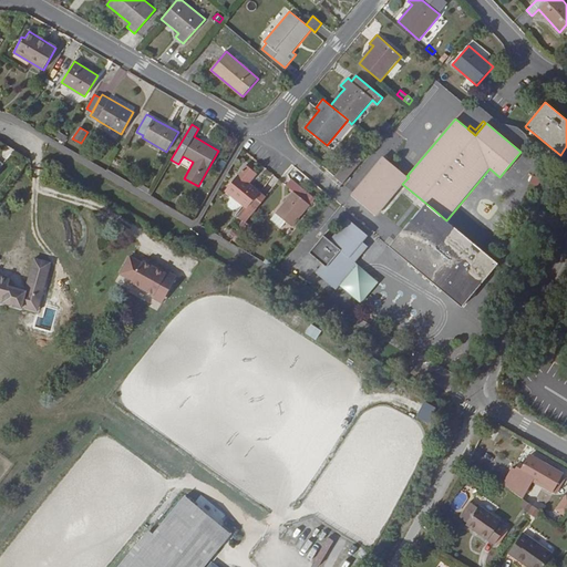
[(64,143),(68,136),(59,132),(55,137),(64,143)]
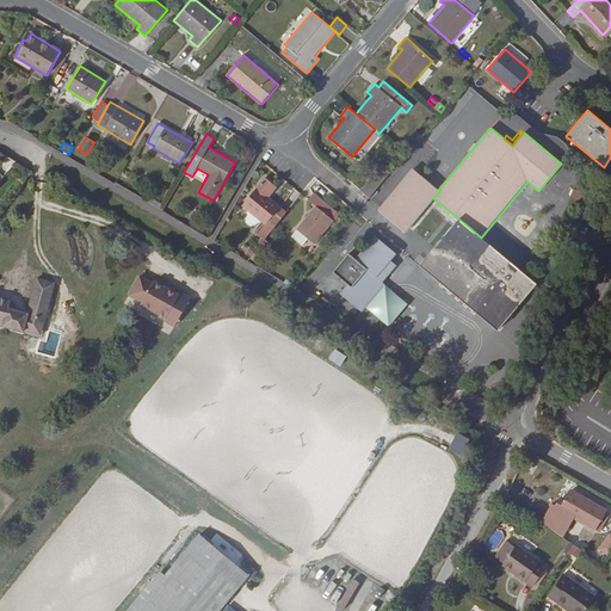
[(438,190),(412,168),(377,210),(405,232),(406,233),(409,228),(429,204),(433,198),(440,191),(438,190)]
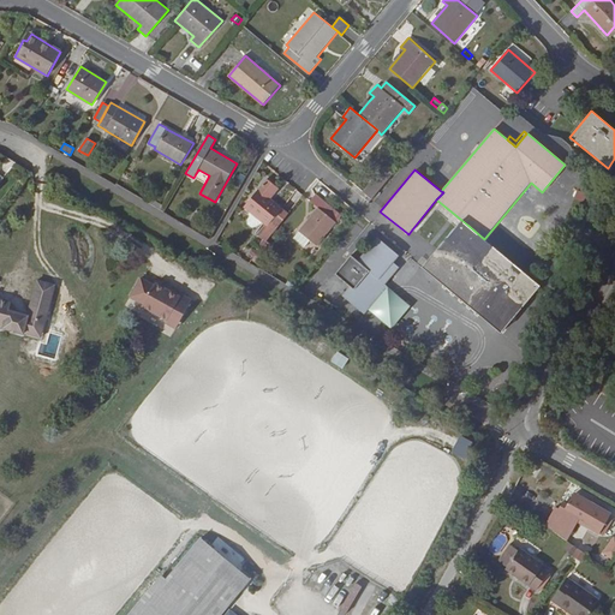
[(258,189),(243,208),(262,222),(264,225),(257,234),(263,238),(267,242),(288,213),(282,208),(272,198),(280,189),(267,178),(258,189)]
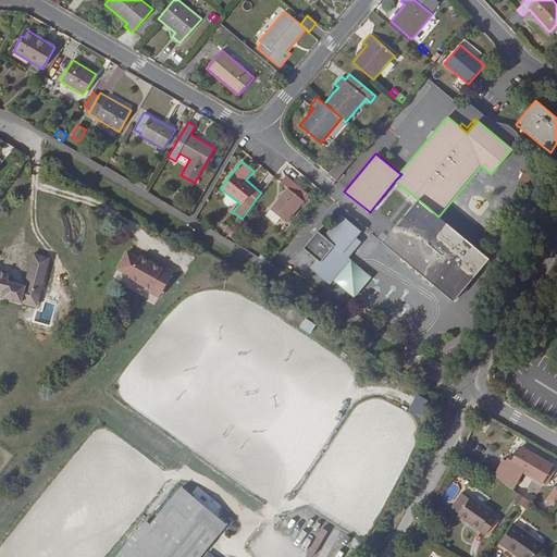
[(287,188),(264,215),(275,224),(281,218),(287,223),(310,196),(301,188),(300,188),(285,176),(281,182),(287,188)]
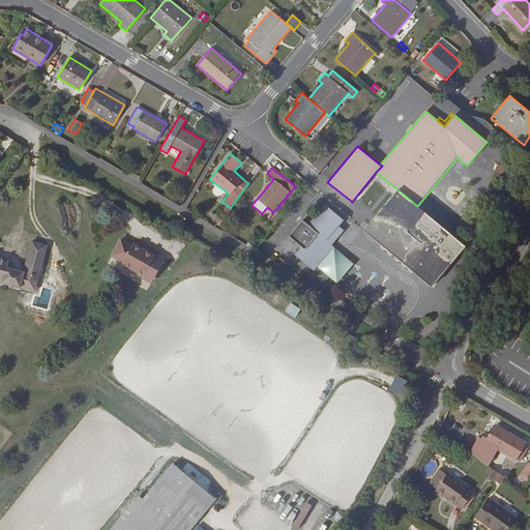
[(141,177),(130,171),(127,175),(139,181),(141,177)]
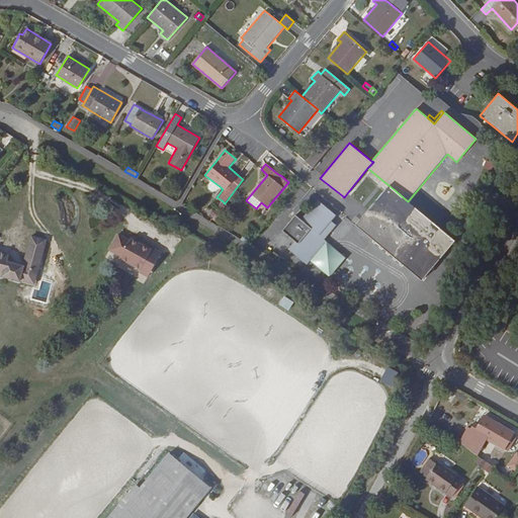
[(367,168),(363,173),(366,176),(384,190),(389,185),(367,168)]
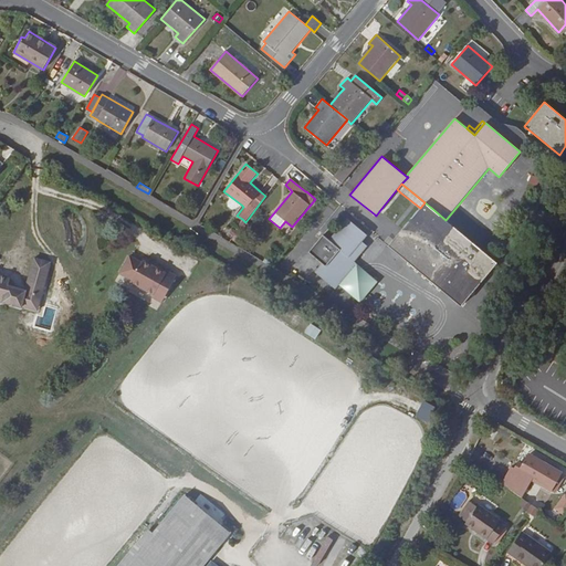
[(379,211),(383,215),(400,192),(397,189),(379,211)]
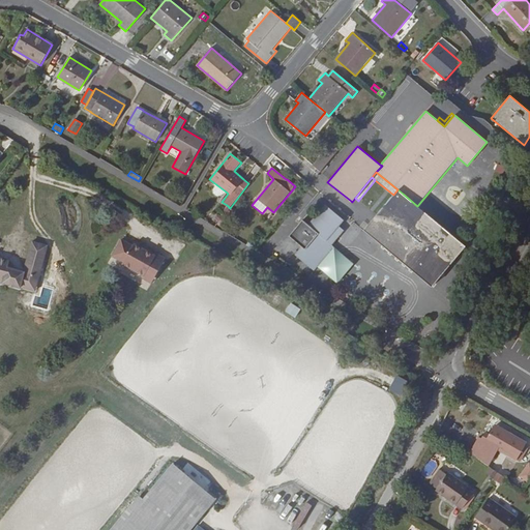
[(222,197),(226,192),(215,183),(213,185),(216,187),(213,190),(214,195),(217,198),(222,197)]
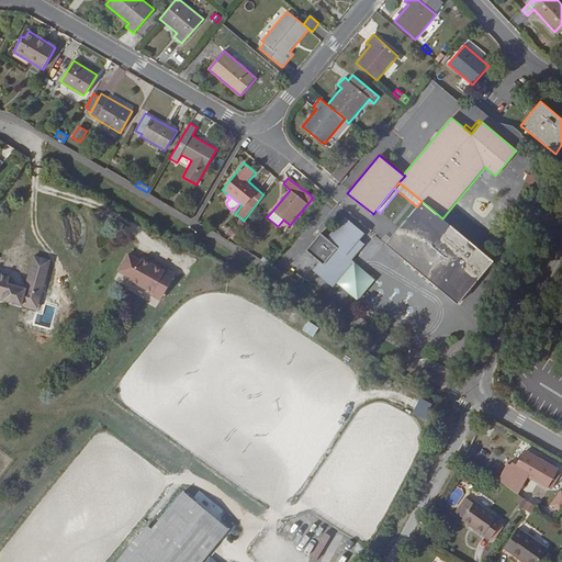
[(385,244),(458,304),(494,261),(442,218),(427,205),(422,201),(417,206),(398,228),(392,236),(385,244)]
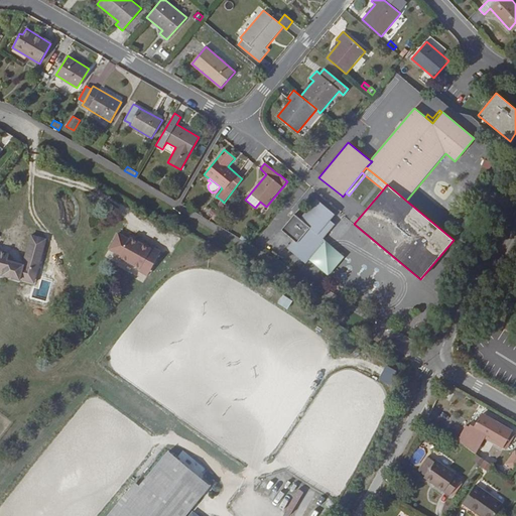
[(339,200),(360,217),(366,210),(349,196),(346,192),(343,197),(342,196),(339,200)]
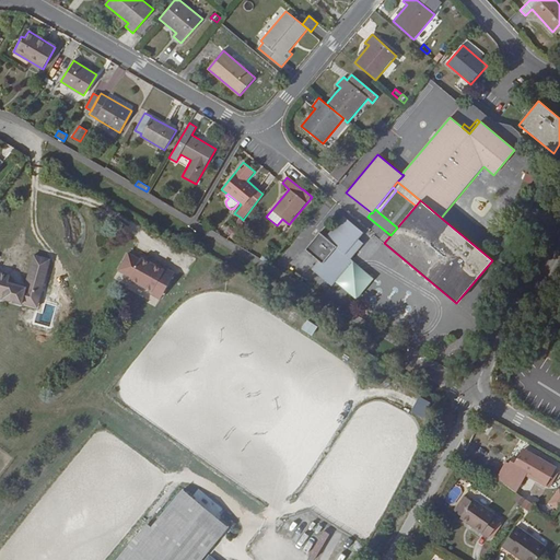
[(365,233),(345,216),(326,237),(322,234),(307,251),(319,261),(313,270),(333,286),(353,260),(352,259),(365,244),(360,240),(365,233)]
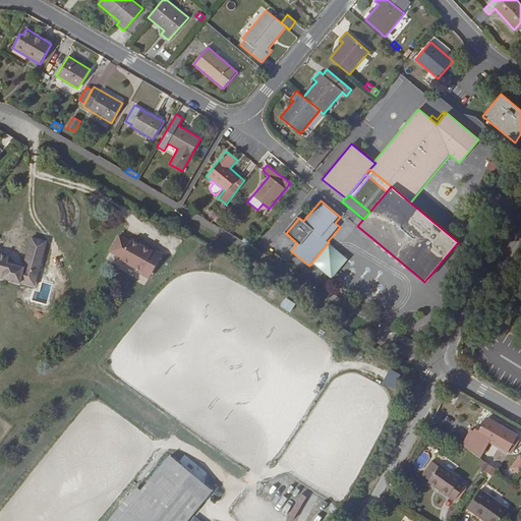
[(119,231),(107,253),(150,276),(162,253),(119,231)]
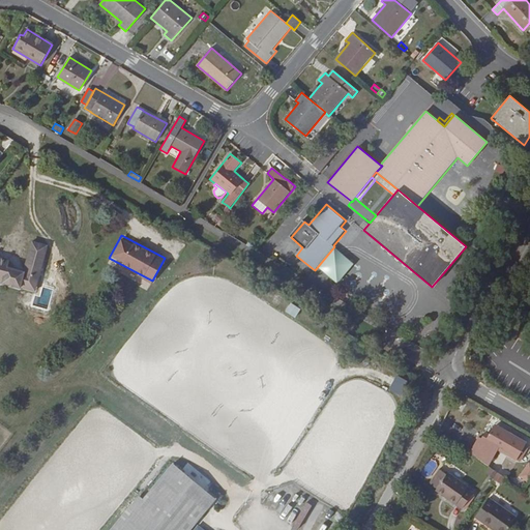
[(249,241),(246,245),(255,251),(259,246),(249,241)]
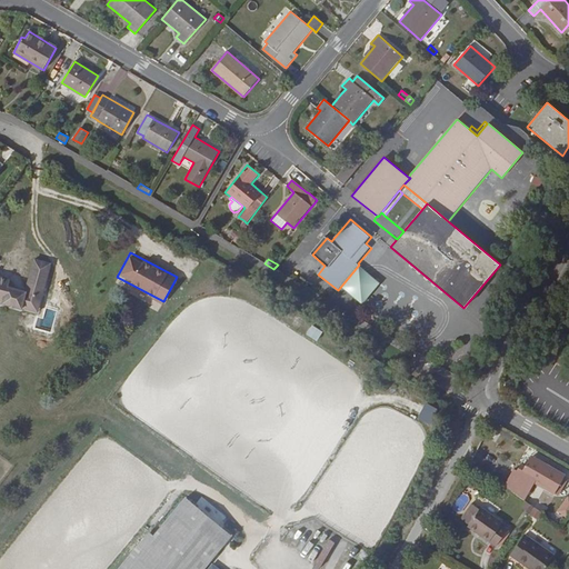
[(33,263),(26,292),(10,288),(10,285),(9,281),(7,280),(1,278),(0,278),(0,302),(1,303),(2,305),(21,310),(22,309),(37,313),(39,312),(39,310),(50,269),(51,265),(50,263),(48,263),(36,260),(35,261),(33,263)]
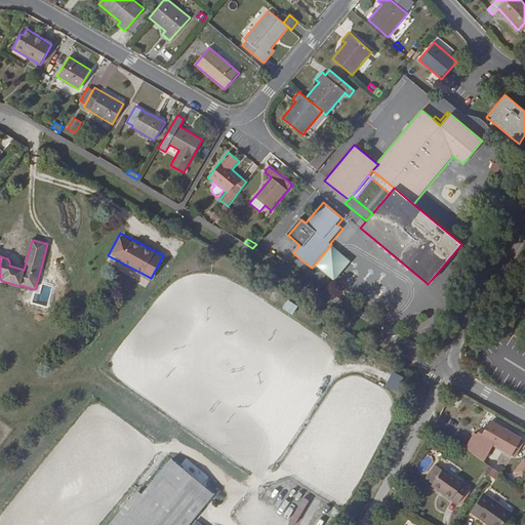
[(283,310),(293,313),(297,304),(286,299),(283,310)]
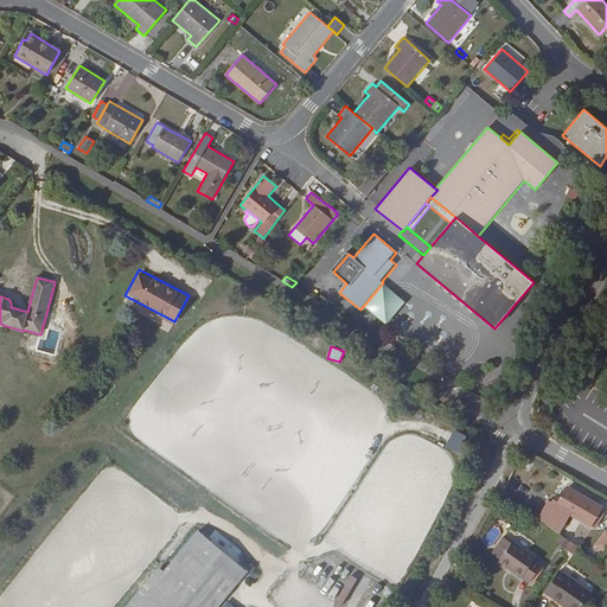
[(454,428),(446,445),(459,451),(466,434),(454,428)]
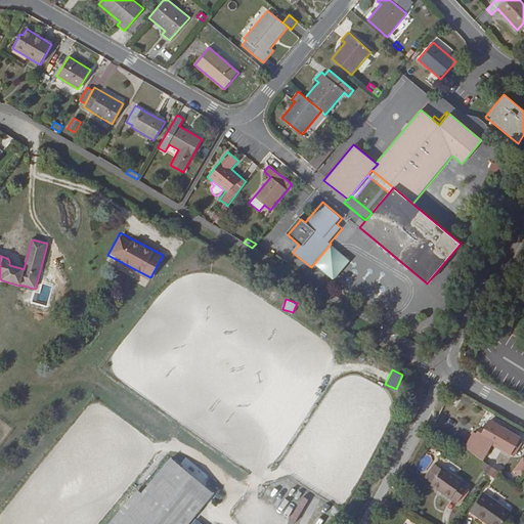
[(517,443),(488,427),(479,442),(471,437),(467,445),(481,453),(485,446),(509,460),(517,443)]
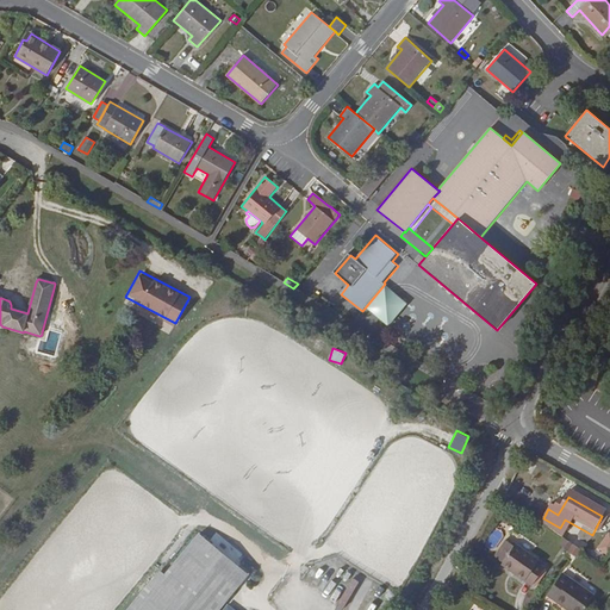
[(213,609),(243,572),(192,531),(161,572),(131,609),(213,609)]
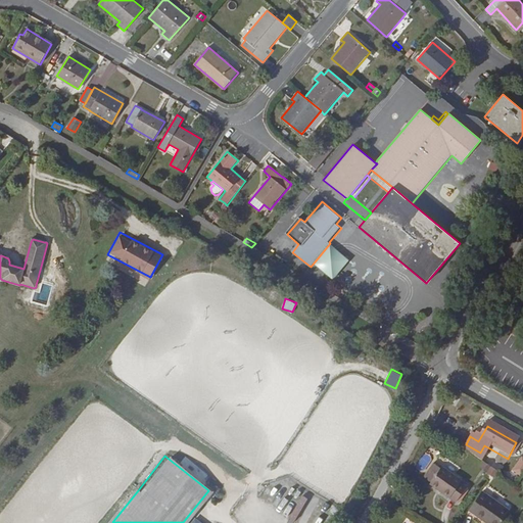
[(490,472),(483,467),(479,474),(485,478),(490,472)]
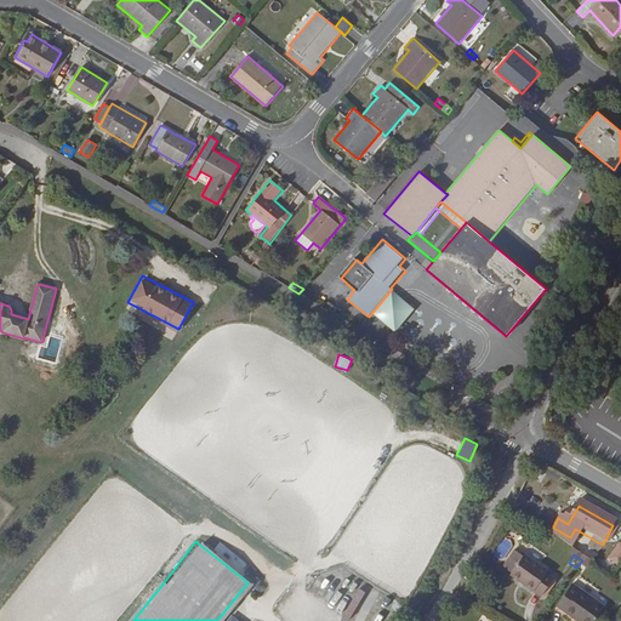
[(512,577),(510,581),(541,603),(554,585),(546,579),(548,576),(524,559),(523,563),(516,557),(505,573),(512,577)]
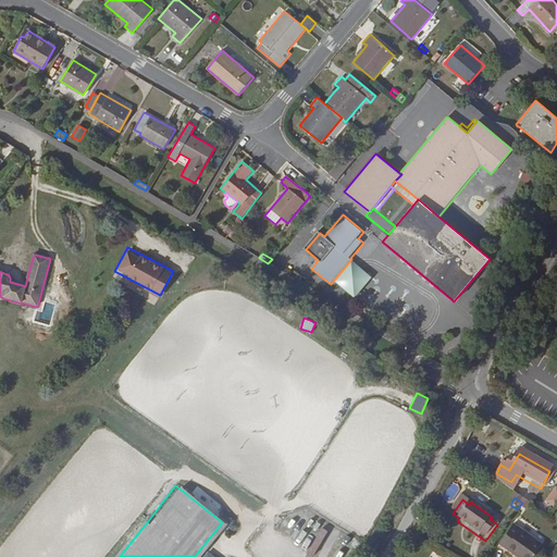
[(522,503),(517,509),(525,515),(530,508),(522,503)]
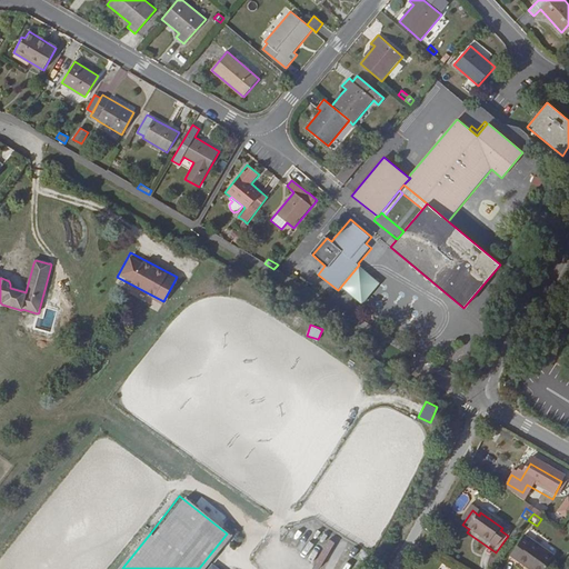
[(113,568),(122,568),(150,533),(145,529),(113,568)]
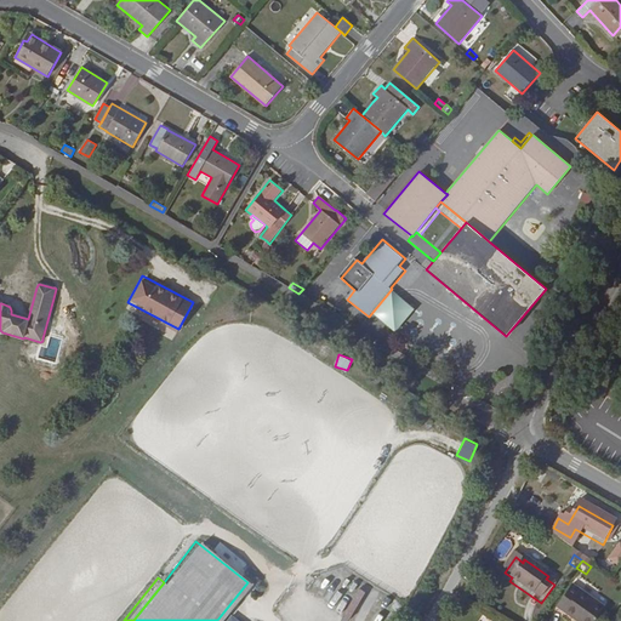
[(342,613),(351,619),(368,592),(358,586),(342,613)]
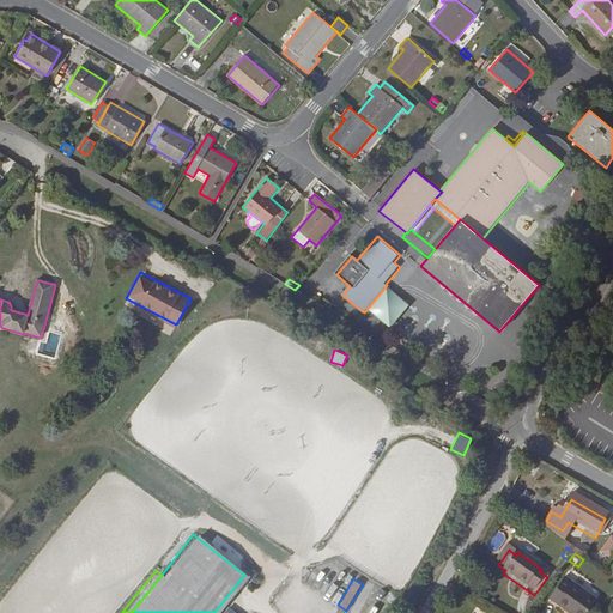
[(590,612),(596,606),(564,583),(548,605),(560,612),(590,612)]
